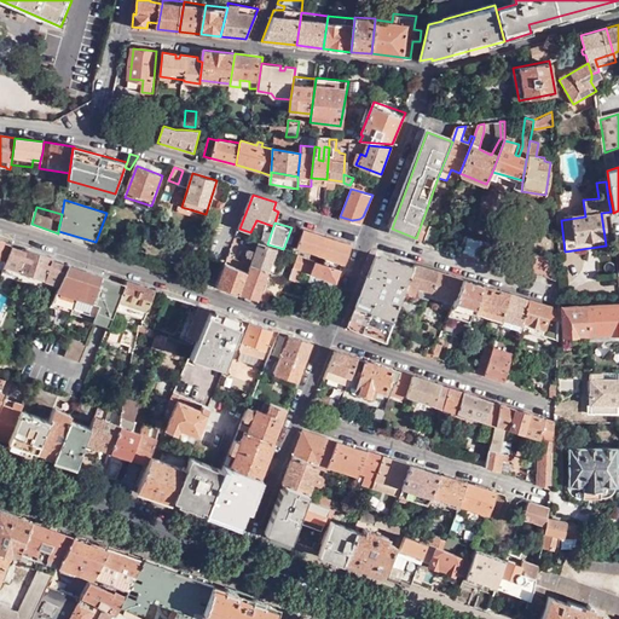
[(421,225),(416,238),(415,239),(422,241),(424,230),(423,230),(424,226),(421,225)]
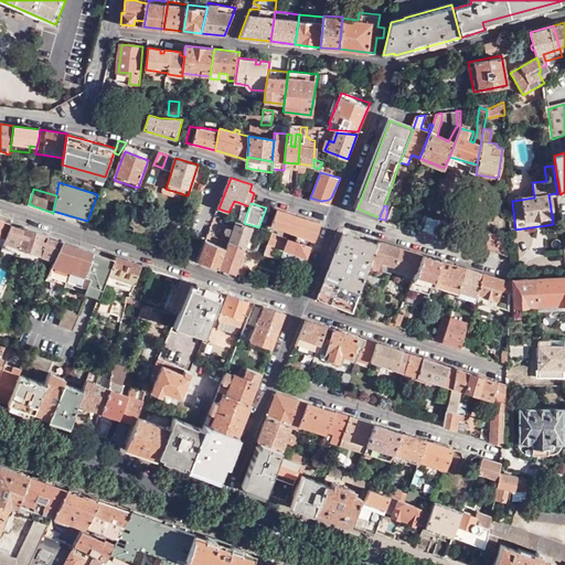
[(395,223),(401,209),(394,206),(388,221),(395,223)]
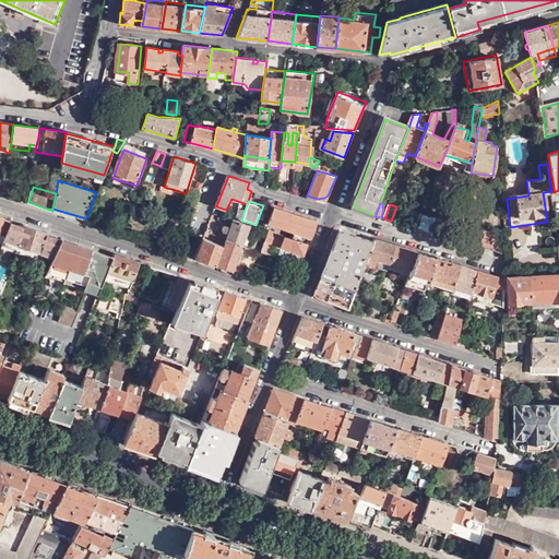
[(318,221),(275,206),(269,223),(284,228),(282,234),(309,242),(318,221)]
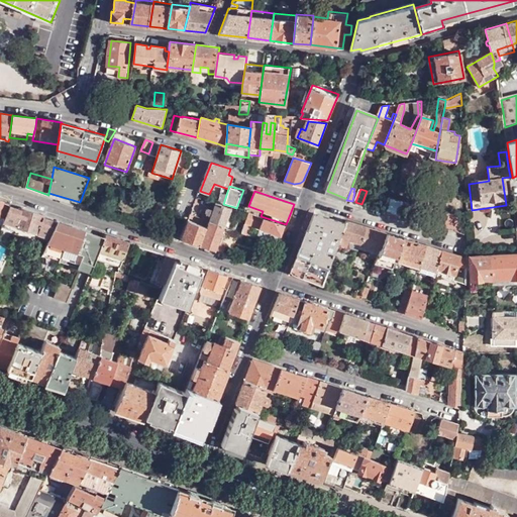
[(404,200),(390,195),(384,211),(399,215),(404,200)]
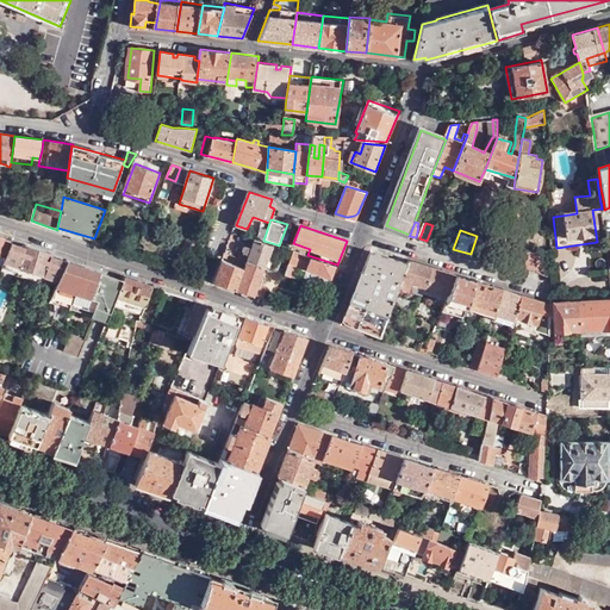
[(0,235),(0,263),(10,242),(11,238),(0,235)]
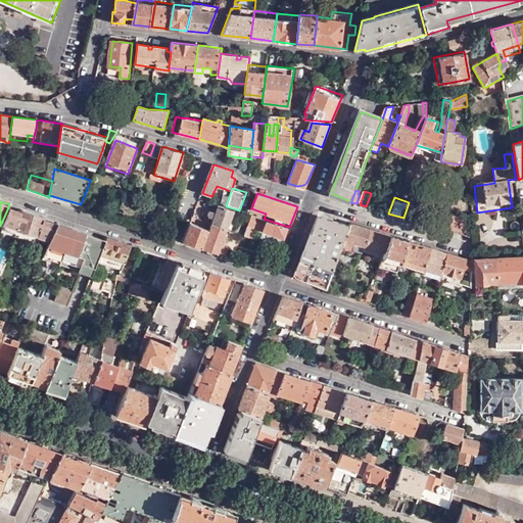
[(116,219),(122,205),(114,202),(109,217),(116,219)]
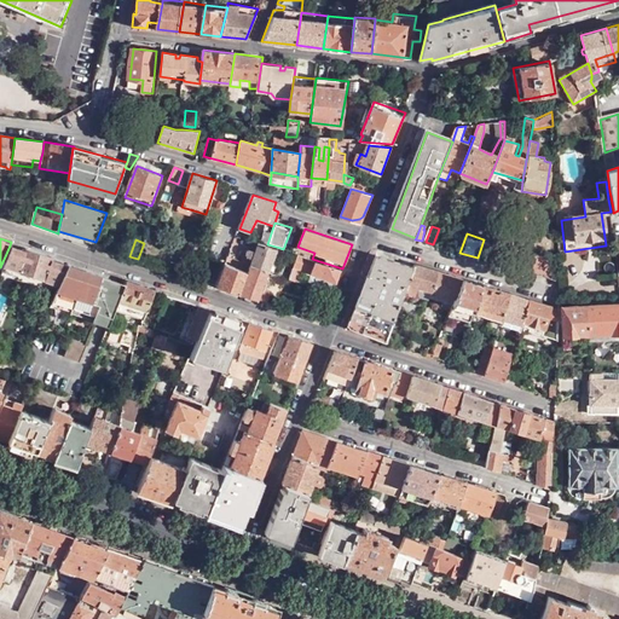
[(271,271),(278,253),(278,250),(260,244),(256,253),(250,252),(248,253),(247,258),(248,259),(247,262),(252,265),(271,271)]
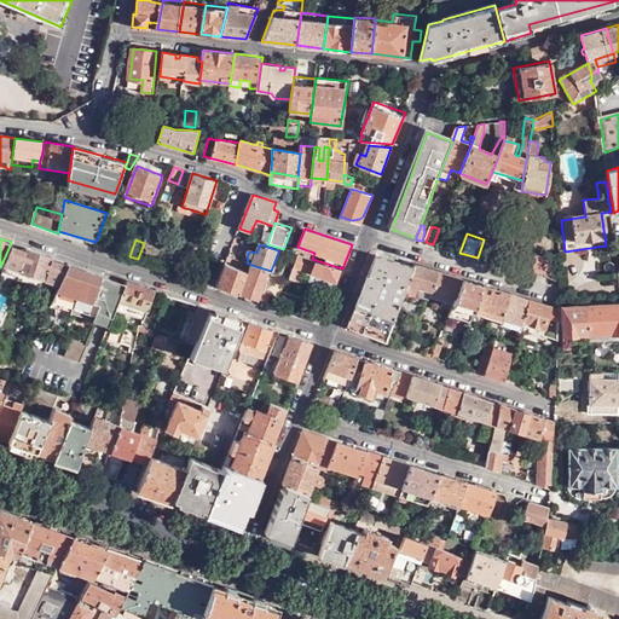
[(0,267),(0,272),(3,273),(4,271),(7,261),(13,247),(10,246),(0,267)]
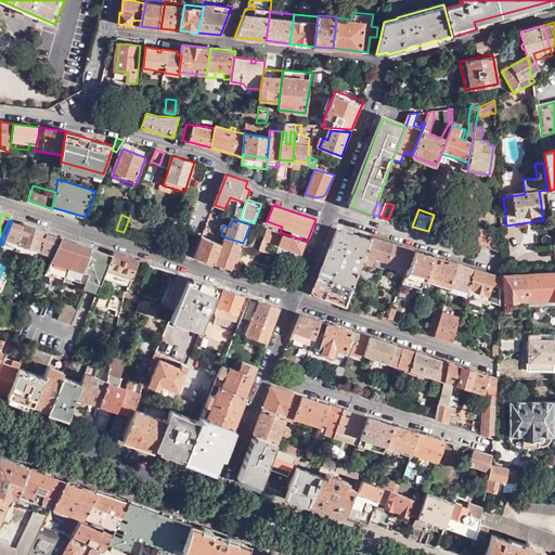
[(12,221),(7,234),(3,243),(2,245),(49,260),(60,236),(44,232),(46,229),(22,221),(21,223),(12,221)]
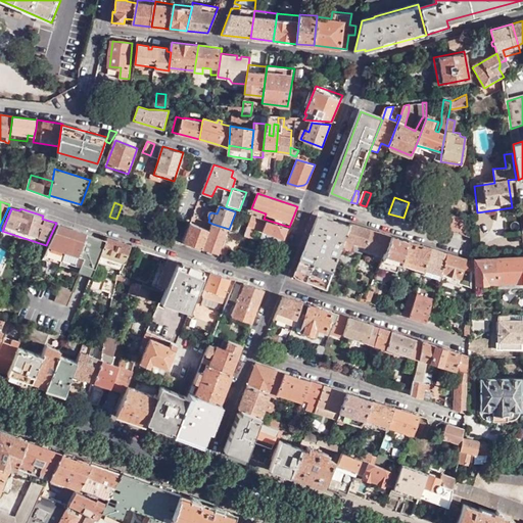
[(440,226),(470,235),(470,218),(444,212),(440,226)]
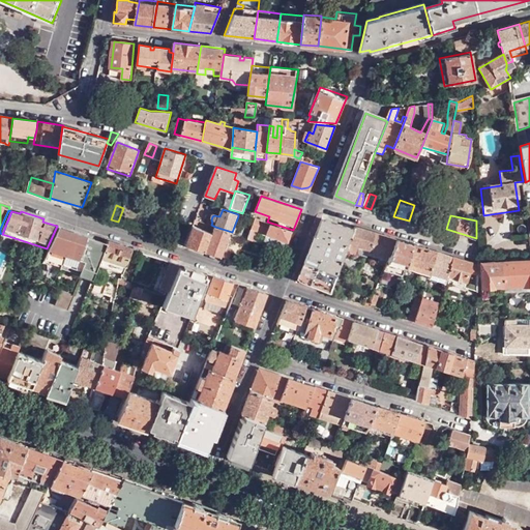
[(321,216),(297,273),(329,286),(344,247),(352,227),(321,216)]
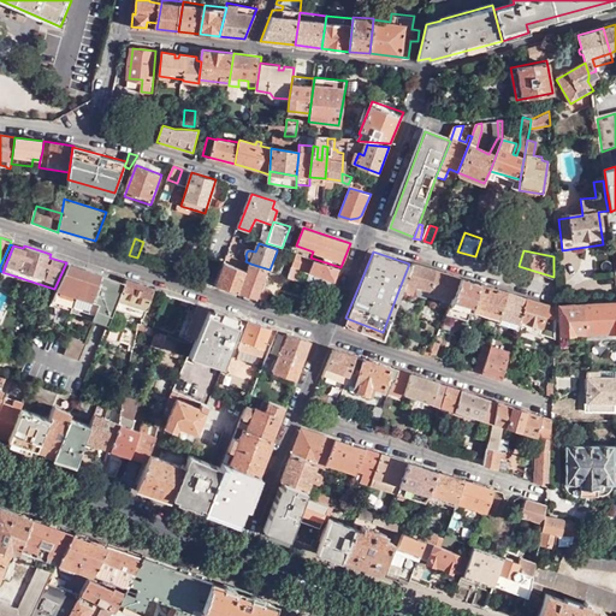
[(336,280),(341,267),(311,258),(300,254),(291,277),(296,279),(300,268),(317,274),(336,280)]
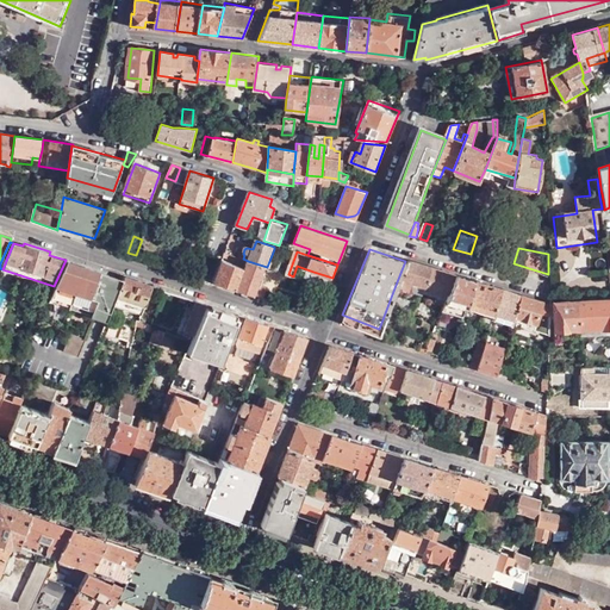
[(248,261),(243,259),(241,259),(238,265),(224,260),(216,281),(237,288),(248,261)]
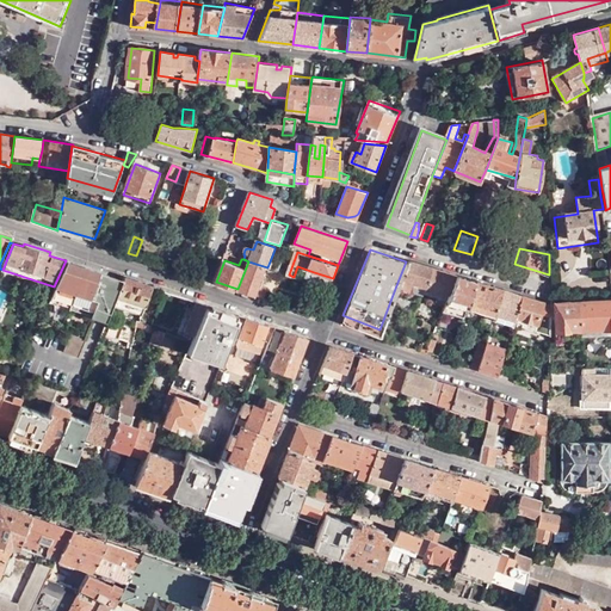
[(396,285),(399,287),(400,285),(408,263),(409,259),(407,259),(406,261),(396,285)]
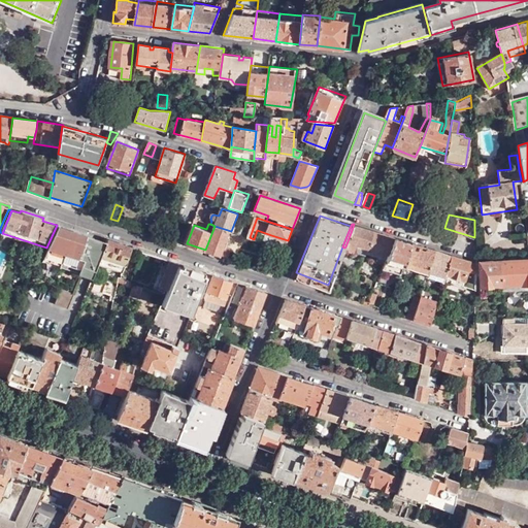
[(353,227),(345,246),(344,248),(364,254),(365,251),(367,252),(367,251),(374,231),(354,224),(353,227)]
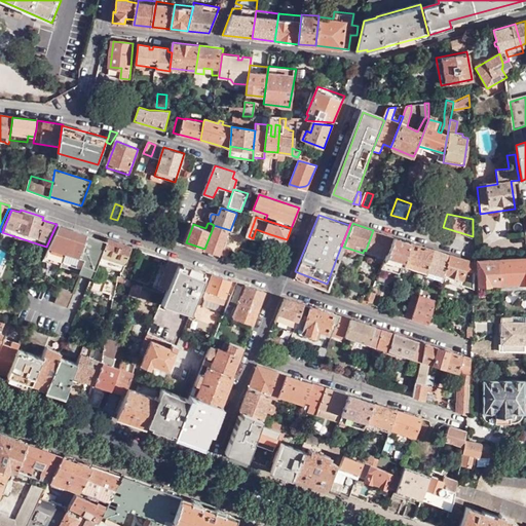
[(57,224),(41,259),(43,260),(53,238),(60,225),(57,224)]
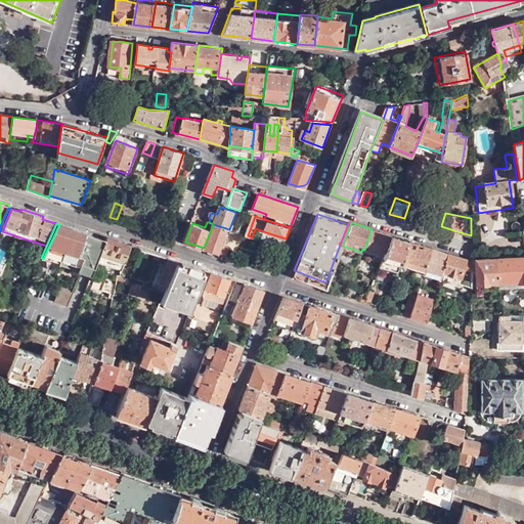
[(53,237),(43,259),(79,270),(95,236),(59,224),(53,237)]
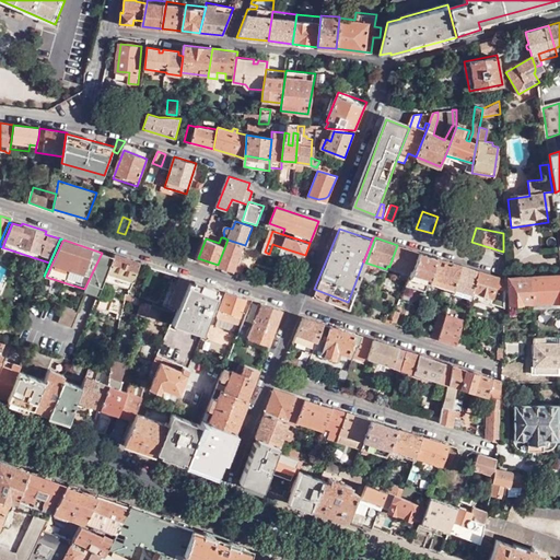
[(228,240),(218,265),(234,270),(238,258),(245,245),(228,240)]
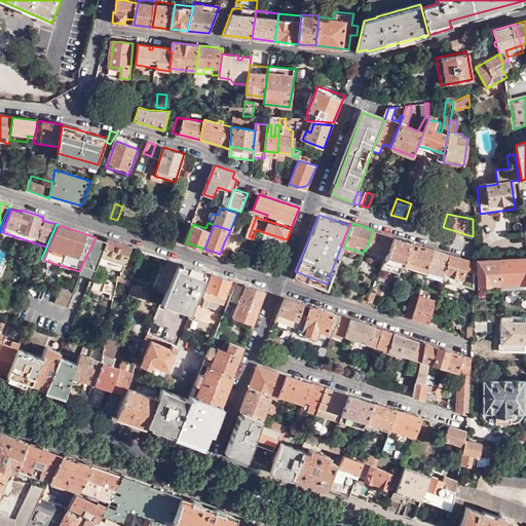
[(373,230),(366,250),(366,251),(376,254),(374,260),(380,262),(390,235),(373,230)]
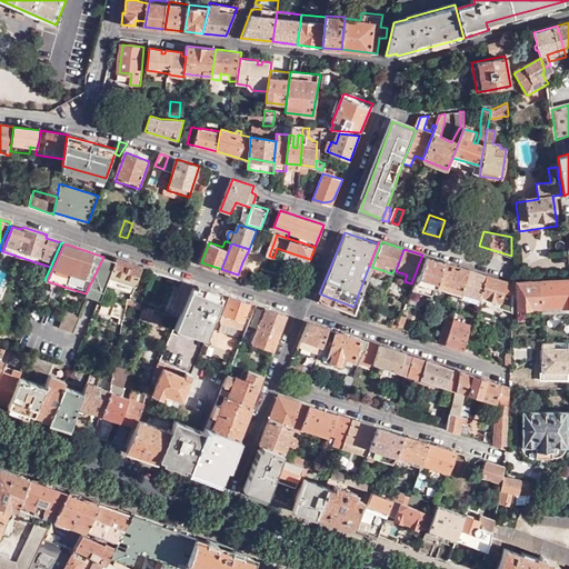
[(306,269),(310,259),(292,253),(288,262),(297,266),(306,269)]
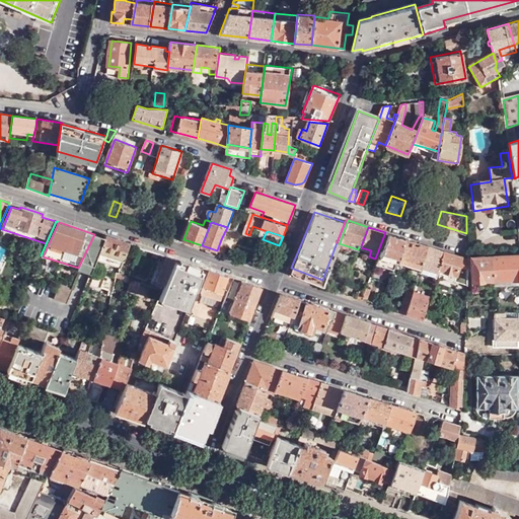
[(378,257),(388,233),(385,232),(375,258),(374,262),(376,263),(376,262),(378,257)]
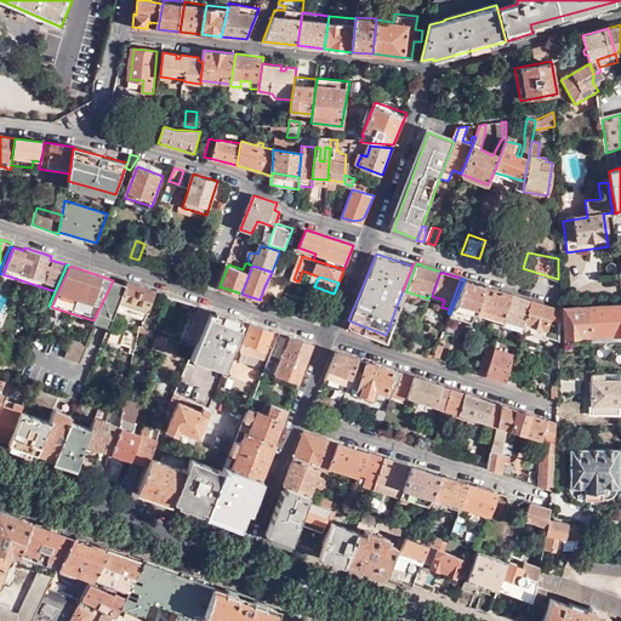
[(450,314),(469,320),(473,311),(482,285),(465,279),(453,308),(450,313),(450,314)]
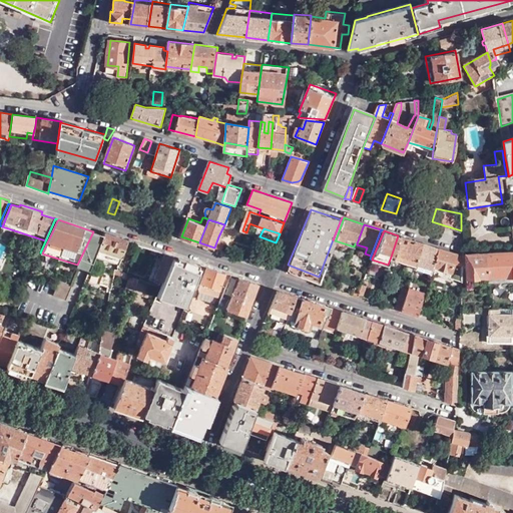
[(93,231),(77,265),(89,270),(96,254),(104,235),(93,231)]
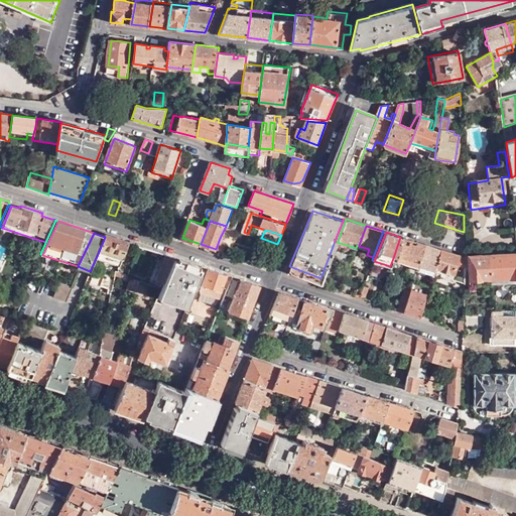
[(105,237),(97,256),(98,256),(106,237),(107,235),(106,234),(105,237)]
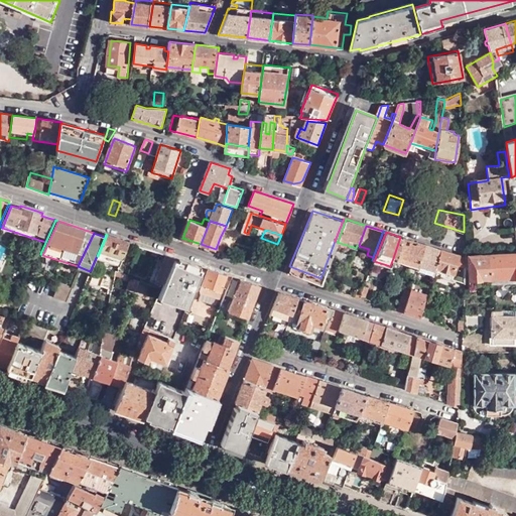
[(131,242),(107,235),(106,237),(98,256),(123,265),(131,242)]
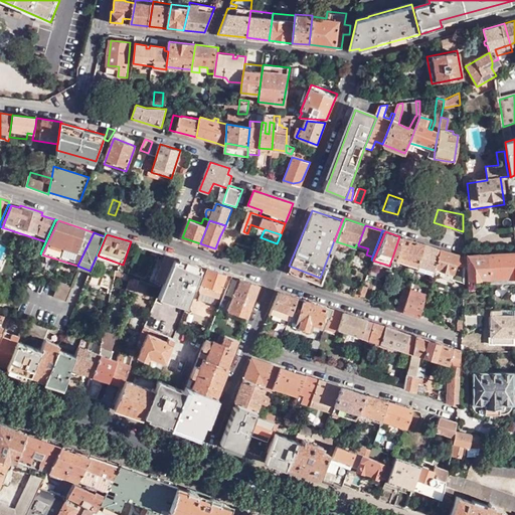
[(392,258),(394,259),(394,258),(402,237),(399,236),(392,258)]
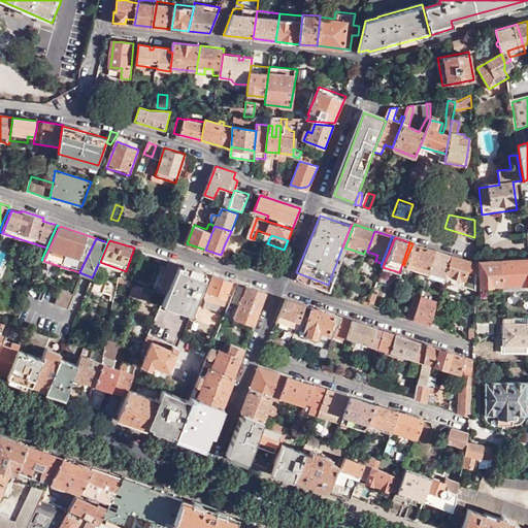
[(234,246),(225,243),(221,255),(229,258),(234,246)]
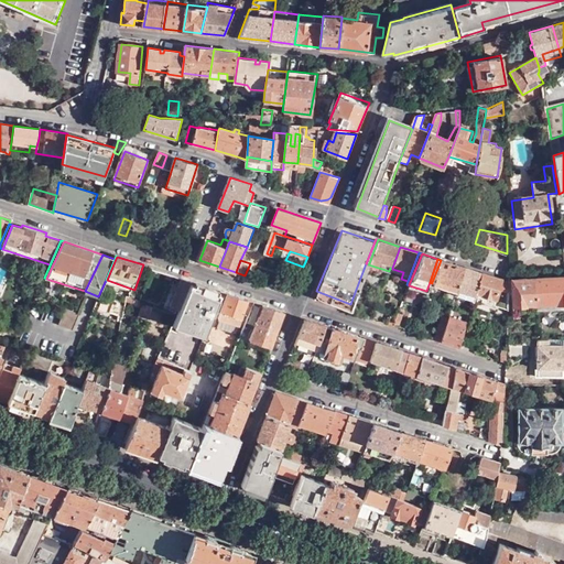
[(432,283),(456,290),(463,267),(441,260),(432,282),(432,283)]
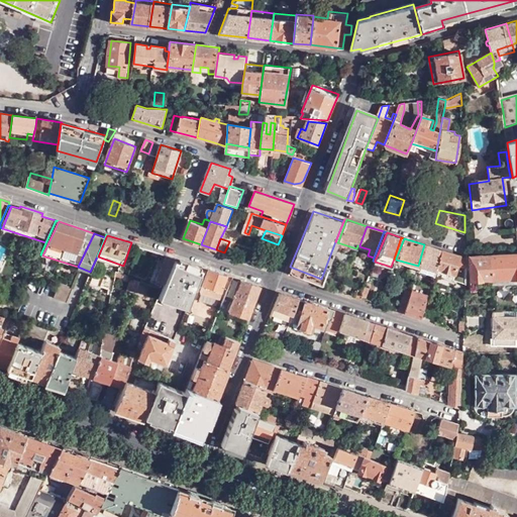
[(418,266),(420,267),(427,245),(424,244),(418,266)]
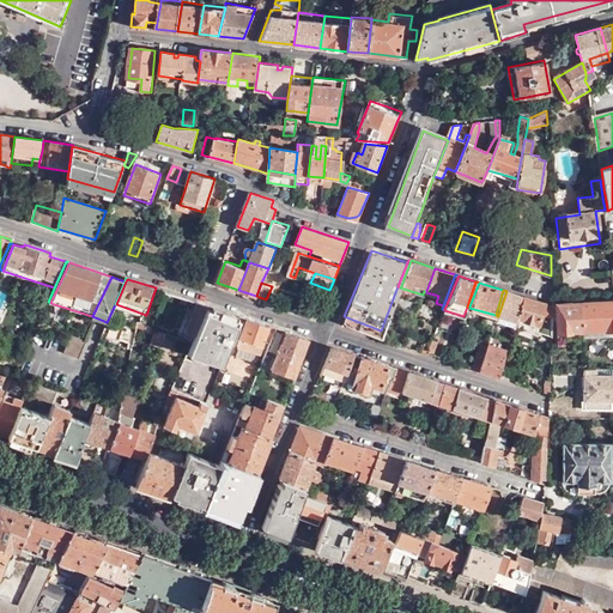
[(497,321),(515,326),(523,296),(507,291),(498,316),(497,321)]
